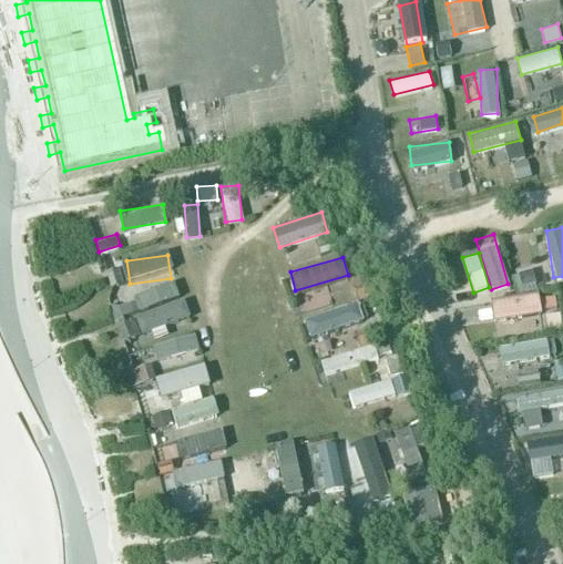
[(532,268),(512,273),(517,290),(536,285),(532,268)]
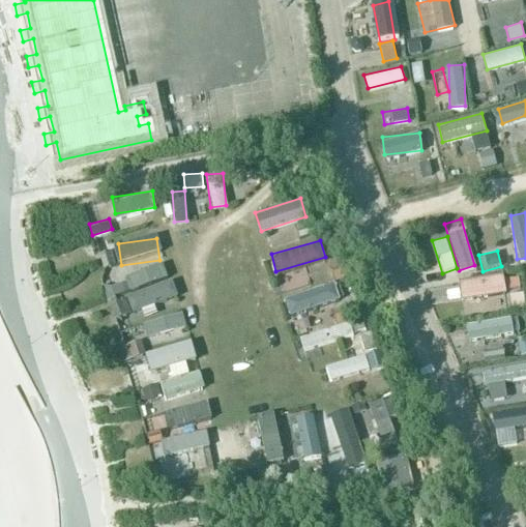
[(459,279),(461,298),(507,293),(509,308),(524,306),(521,272),(459,279)]
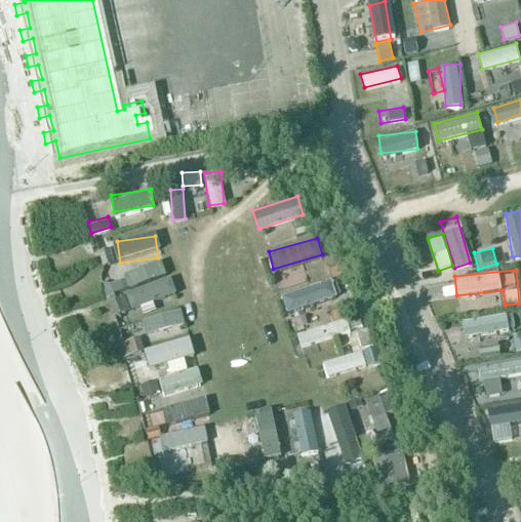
[(170,275),(112,296),(118,313),(176,290),(170,275)]
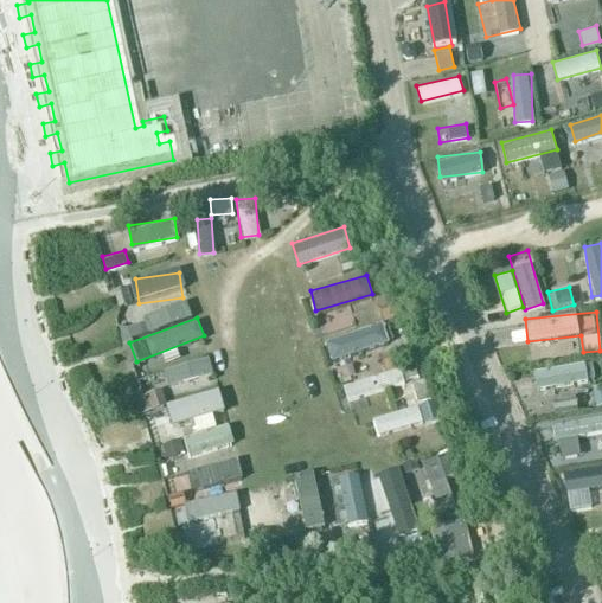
[(331,360),(389,341),(382,320),(324,339),(331,360)]
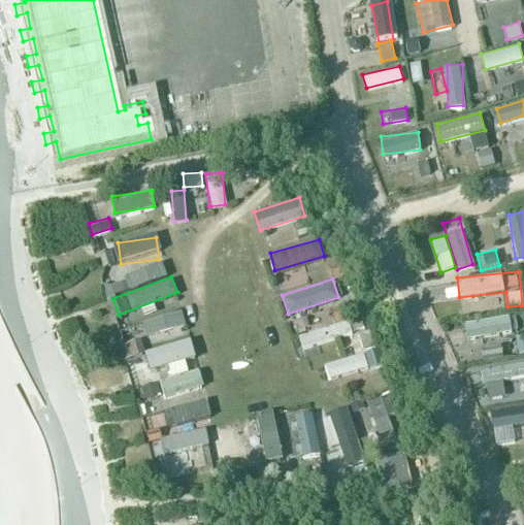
[(141,322),(145,334),(185,322),(182,309),(141,322)]
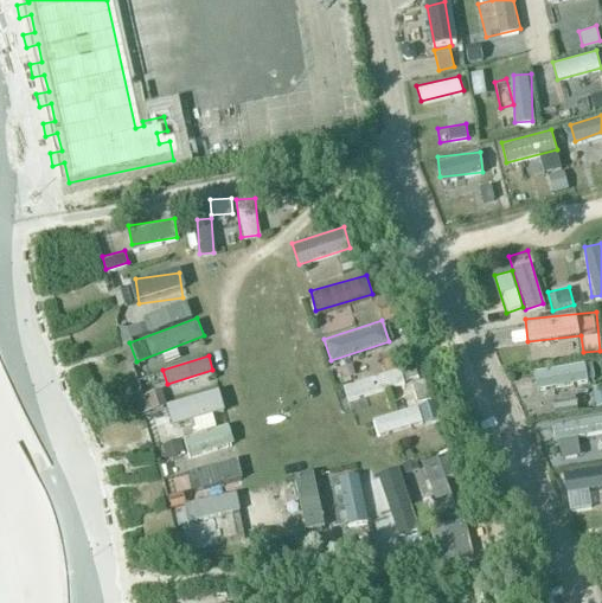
[(536,386),(587,382),(586,363),(535,367),(536,386)]
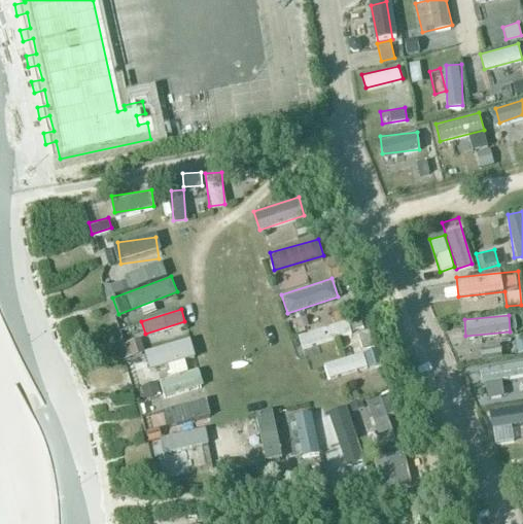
[(300,345),(351,336),(349,321),(298,330),(300,345)]
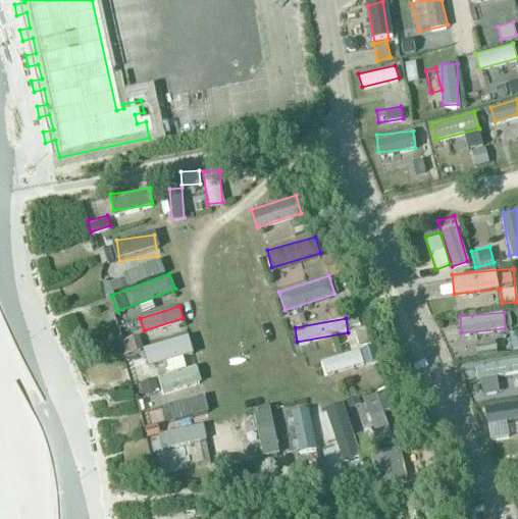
[(355,327),(359,343),(369,341),(365,324),(355,327)]
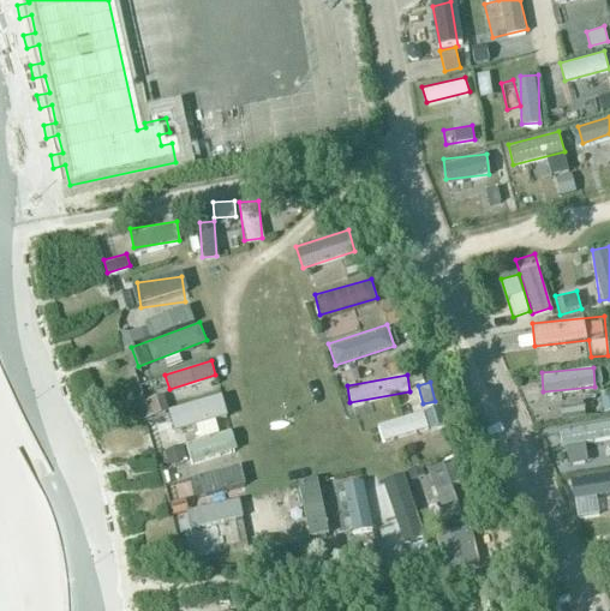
[(603,409),(609,407),(609,388),(599,391),(603,409)]
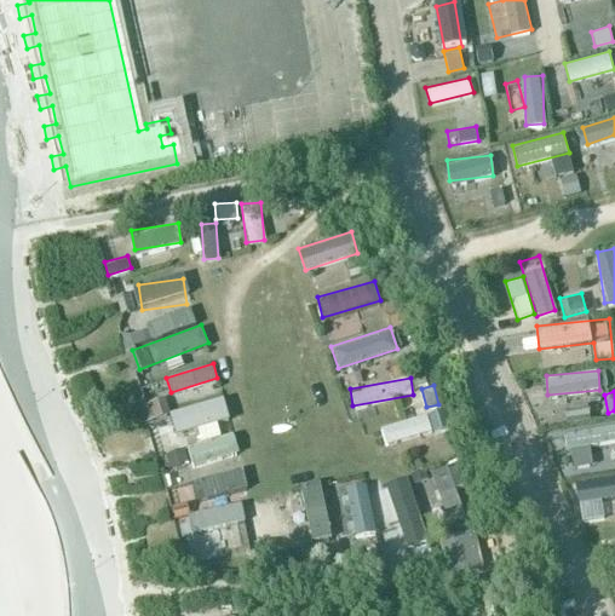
[(141,402),(145,419),(168,410),(162,395),(141,402)]
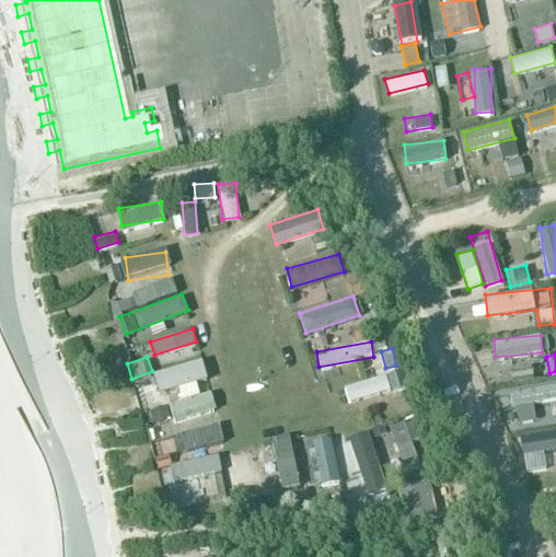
[(175,421),(216,407),(210,390),(201,392),(192,361),(154,373),(164,402),(168,401),(175,421)]
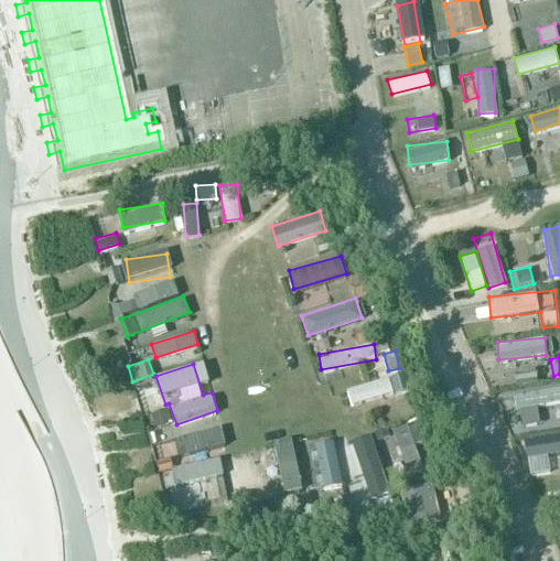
[(408,374),(345,385),(347,400),(410,389),(408,374)]
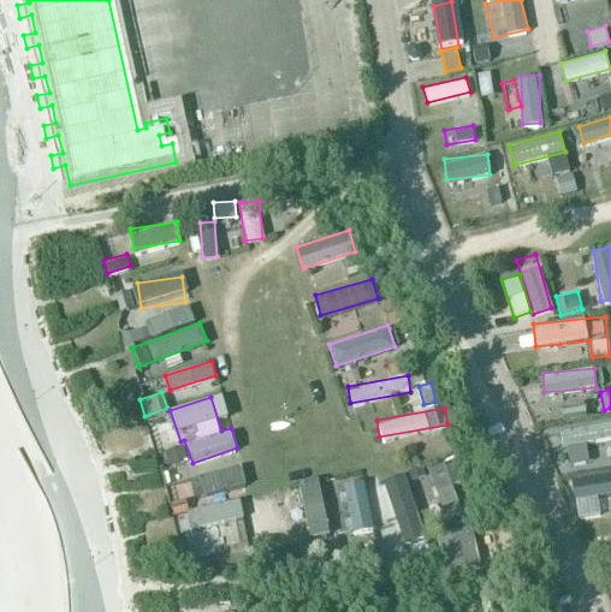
[(610,423),(562,426),(562,443),(610,440),(610,423)]
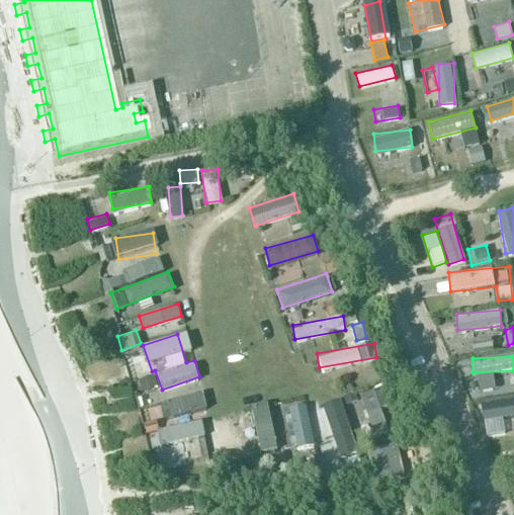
[(137,394),(158,391),(156,374),(135,376),(137,394)]
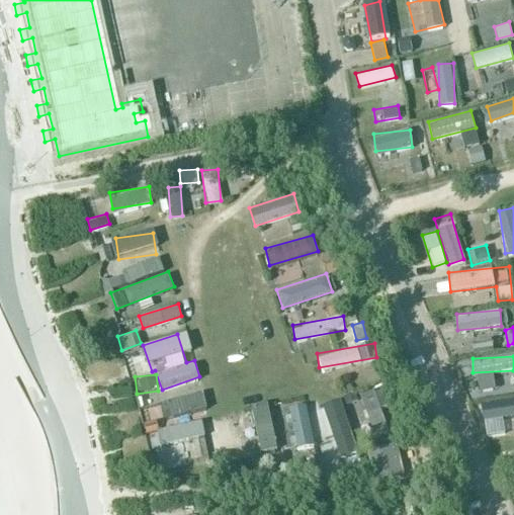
[(352,398),(368,437),(390,428),(381,408),(391,404),(382,384),(352,398)]
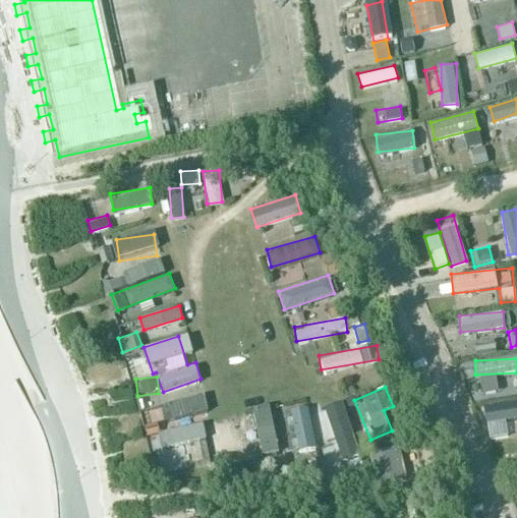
[(205,394),(150,402),(152,419),(208,411),(205,394)]
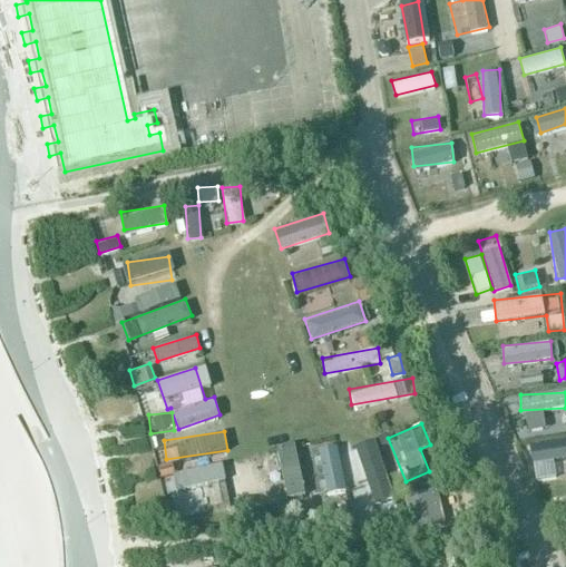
[(350,442),(354,478),(369,477),(372,500),(388,499),(381,439),(350,442)]
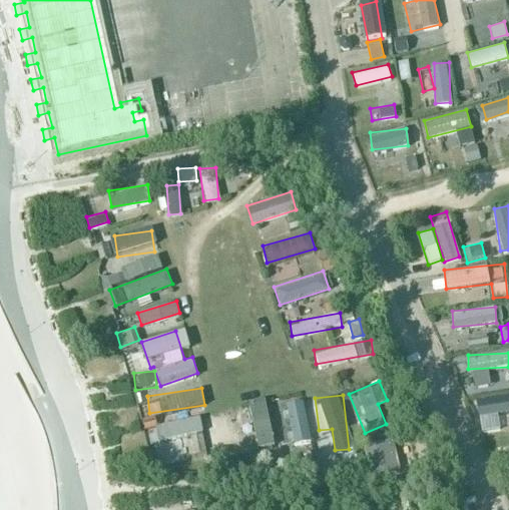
[(499,426),(497,413),(508,411),(508,395),(476,398),(479,428),(499,426)]
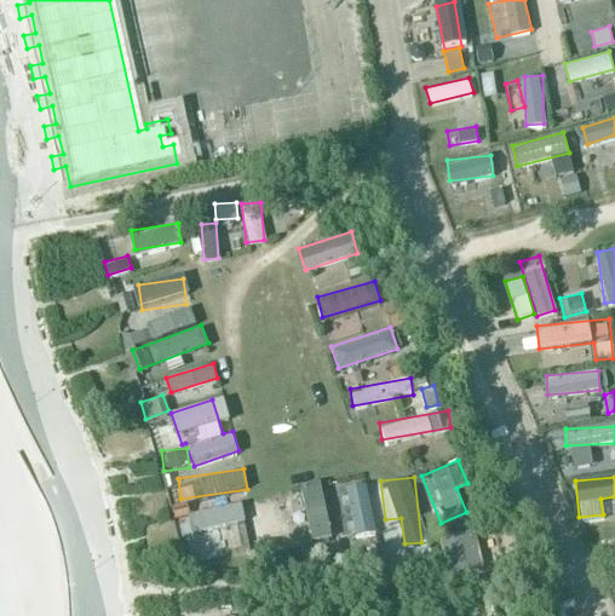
[(300,483),(309,540),(331,536),(322,479),(300,483)]
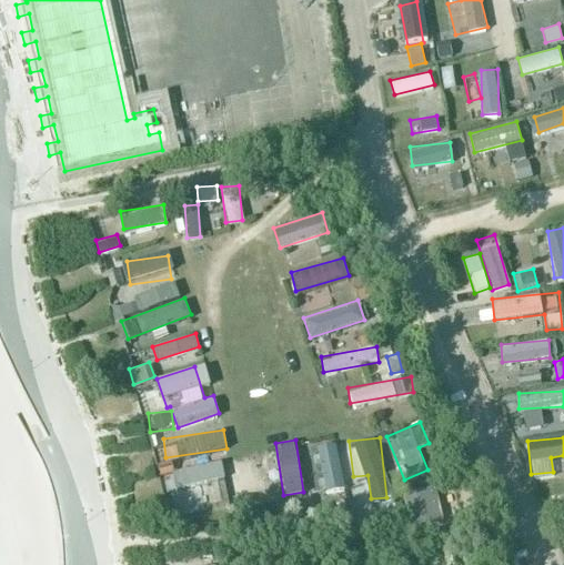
[(319,444),(324,490),(343,487),(338,442),(319,444)]
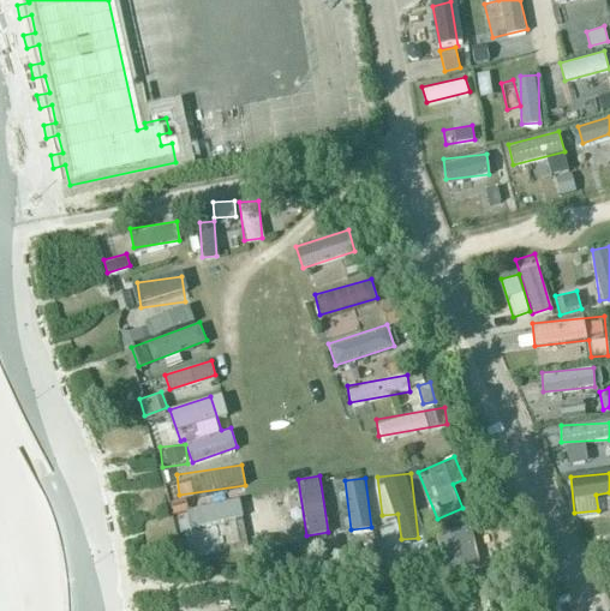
[(267,531),(282,529),(280,489),(264,490),(267,531)]
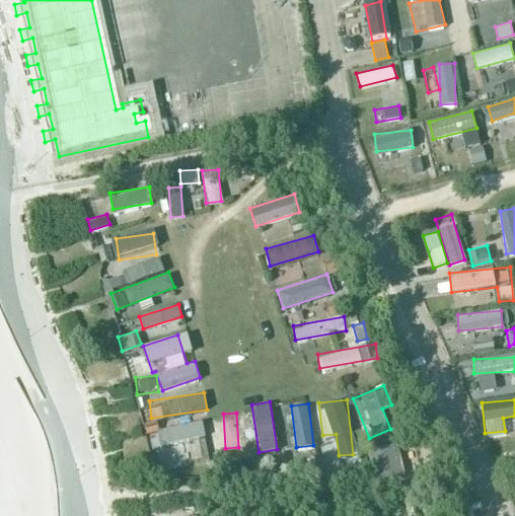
[(163,464),(207,462),(205,423),(161,425),(163,464)]
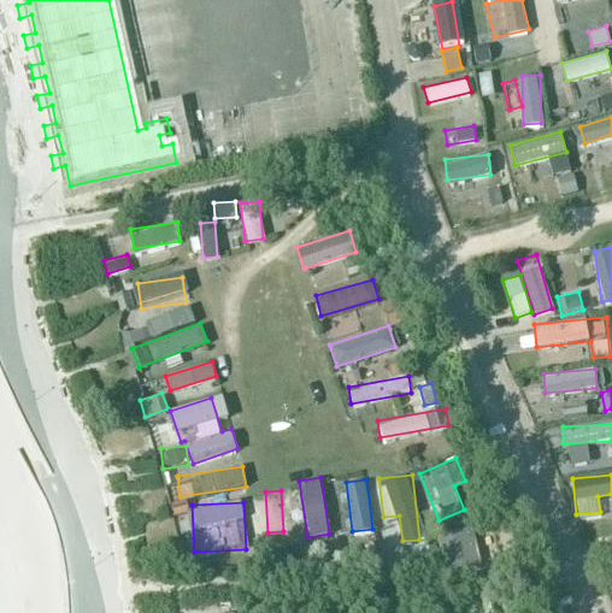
[(447,571),(482,561),(472,525),(437,535),(447,571)]
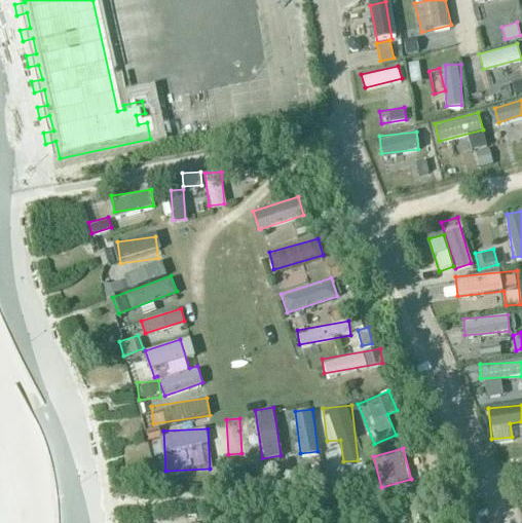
[(366,462),(350,464),(352,479),(368,477),(366,462)]
